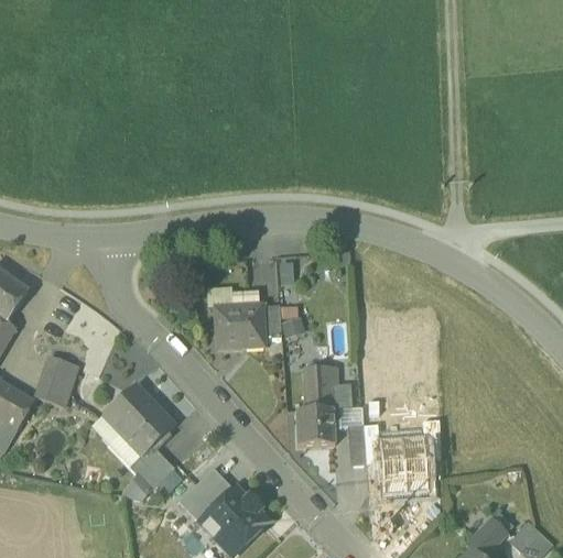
[(280,261),(281,285),(294,284),(293,261),(280,261)]
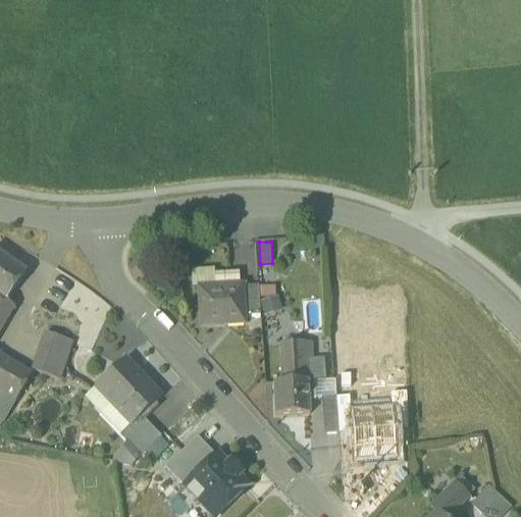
[(166,246),(166,262),(176,262),(175,245),(166,246)]
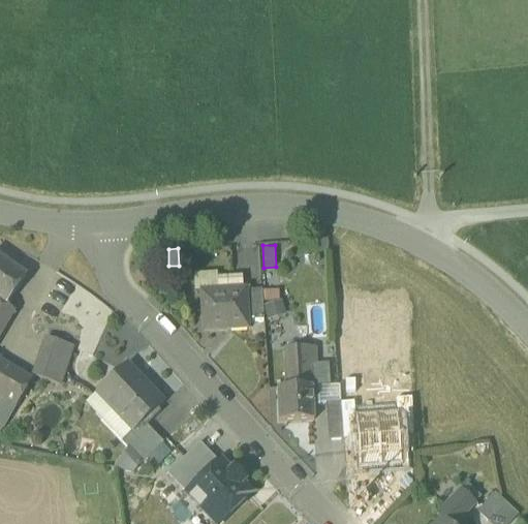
[(0,299),(5,303),(6,302),(27,273),(0,253),(0,299)]
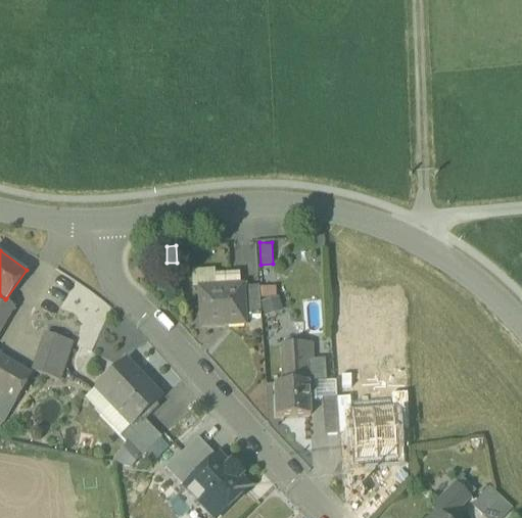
[(192,284),(199,284),(216,283),(215,271),(215,266),(192,267),(192,284)]
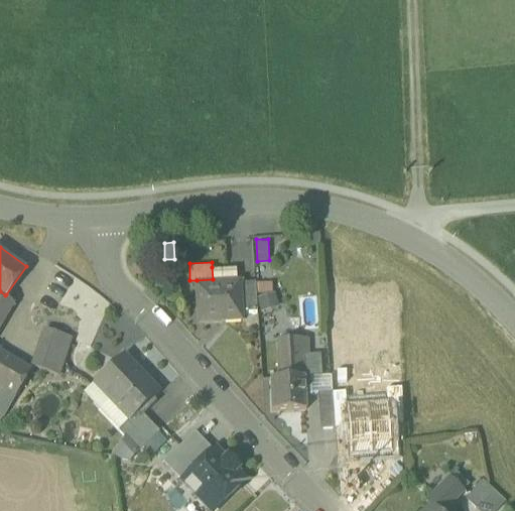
[(197,280),(199,320),(242,316),(242,308),(240,281),(240,278),(238,278),(237,266),(212,267),(213,279),(197,280)]
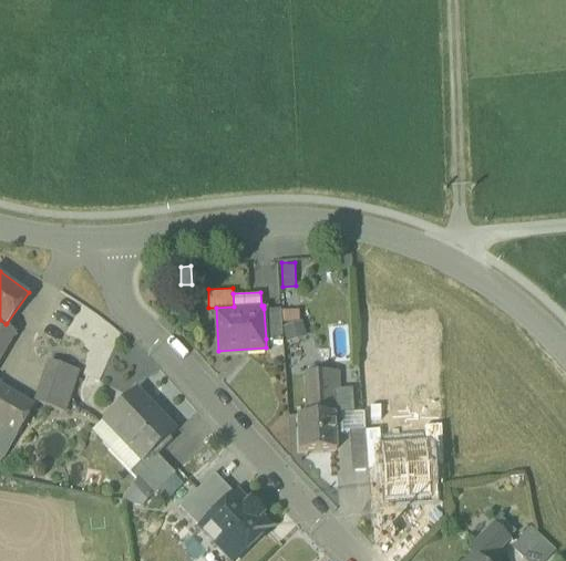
[(281,307),(281,308),(283,323),(299,319),(299,307),(281,307)]
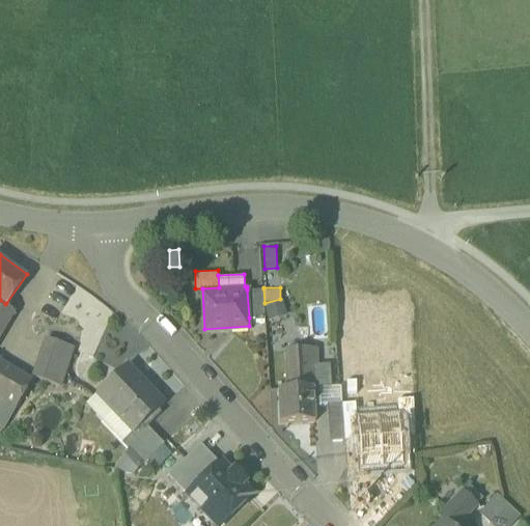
[(247,289),(249,317),(265,316),(265,303),(263,288),(247,289)]
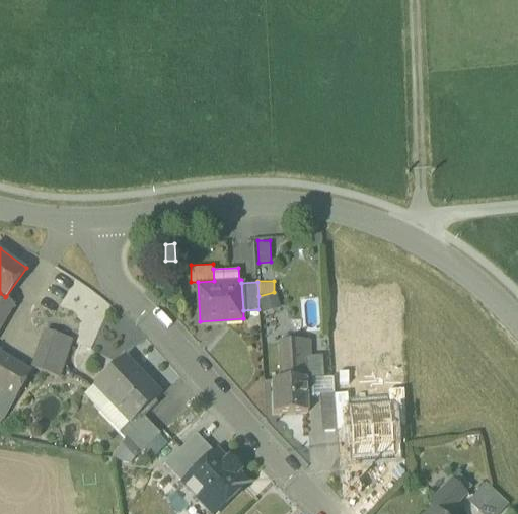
[(277,291),(274,292),(259,296),(263,310),(281,305),(277,291)]
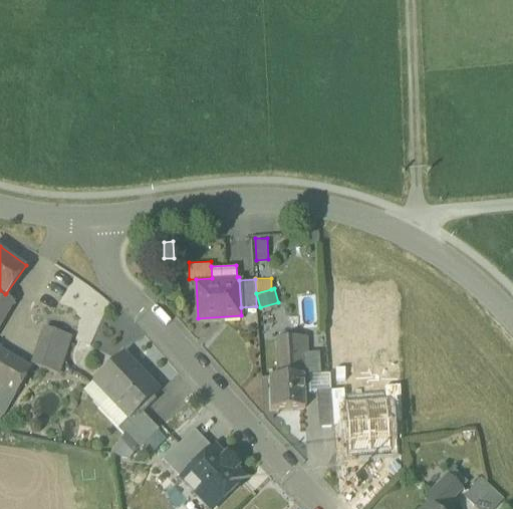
[(0,409),(4,412),(31,365),(31,364),(0,346),(0,323),(14,299),(6,293),(5,294),(0,290),(0,386),(1,387),(0,389),(0,409)]
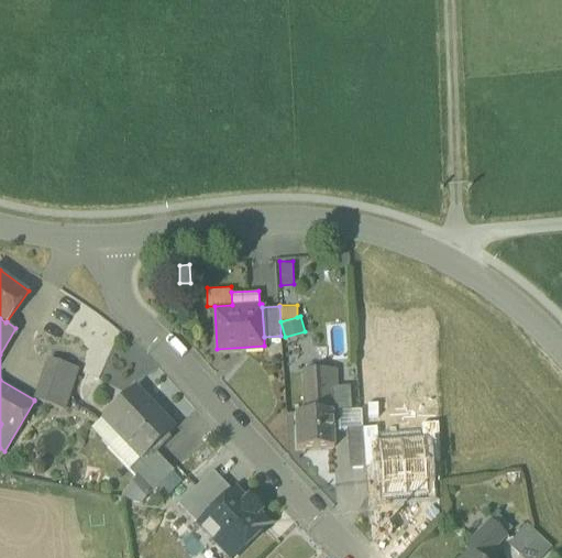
[(36,396),(64,406),(77,364),(51,356),(36,396)]
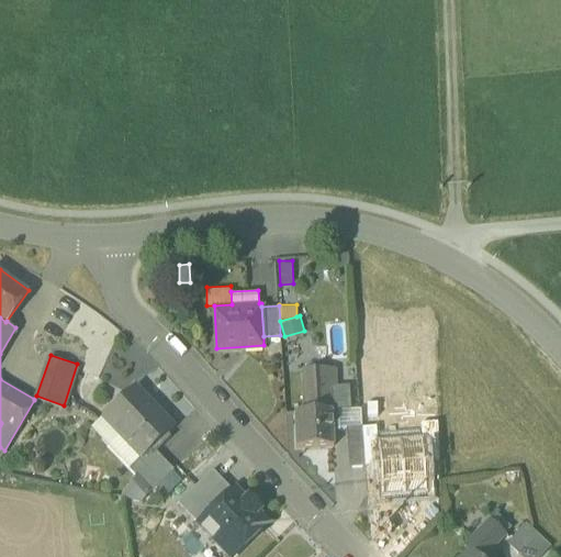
[(304,367),(306,408),(333,407),(333,419),(338,419),(338,407),(349,405),(348,385),(337,385),(336,366),(304,367)]
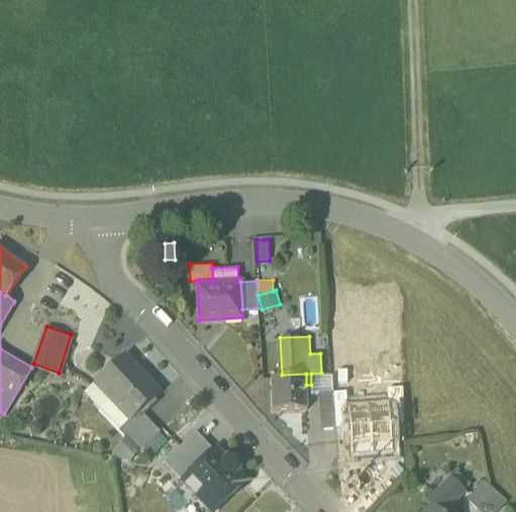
[(95,380),(110,396),(130,417),(131,418),(141,409),(161,391),(123,352),(95,380)]
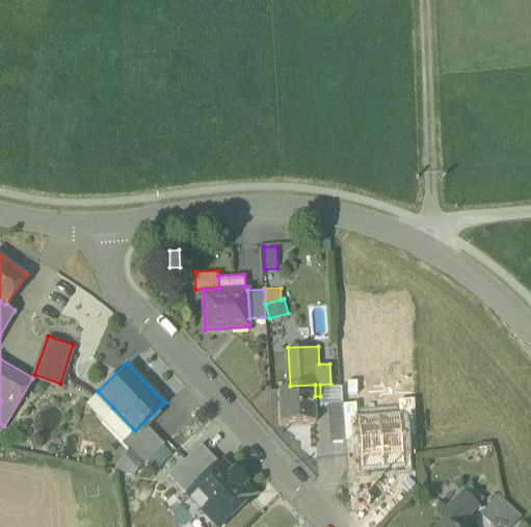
[(342,384),(330,384),(320,385),(320,396),(315,396),(315,403),(327,402),(343,401),(342,384)]
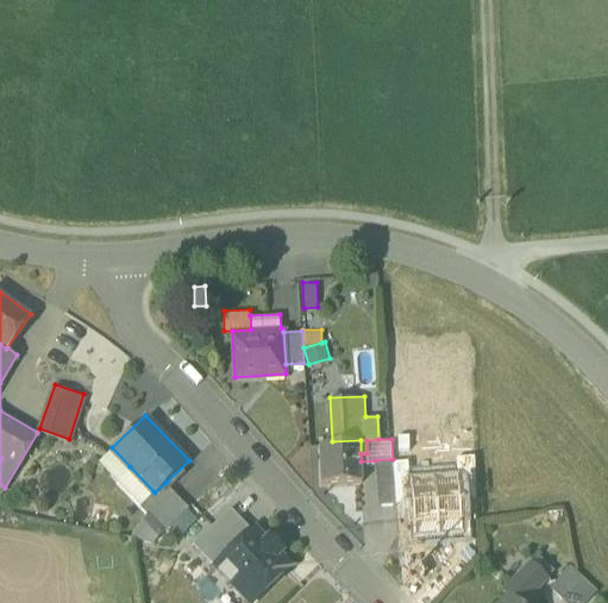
[(361,453),(361,440),(332,441),(320,443),(321,481),(362,479),(361,462),(361,453)]
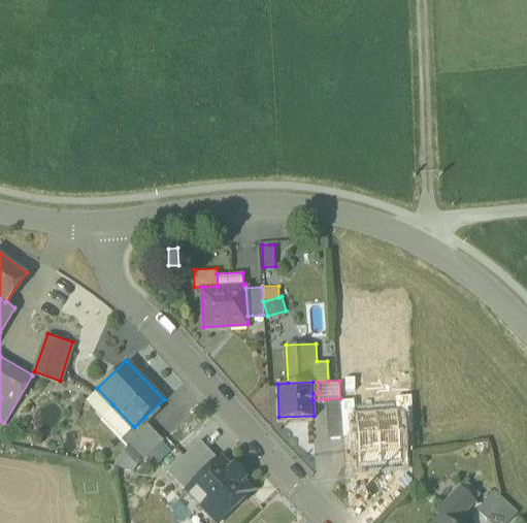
[(112,404),(97,388),(86,398),(101,415),(112,404)]
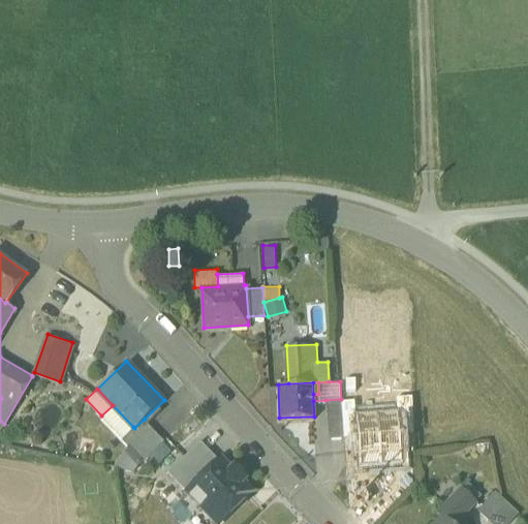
[(412,394),(396,395),(397,409),(399,409),(400,432),(413,431),(412,394)]
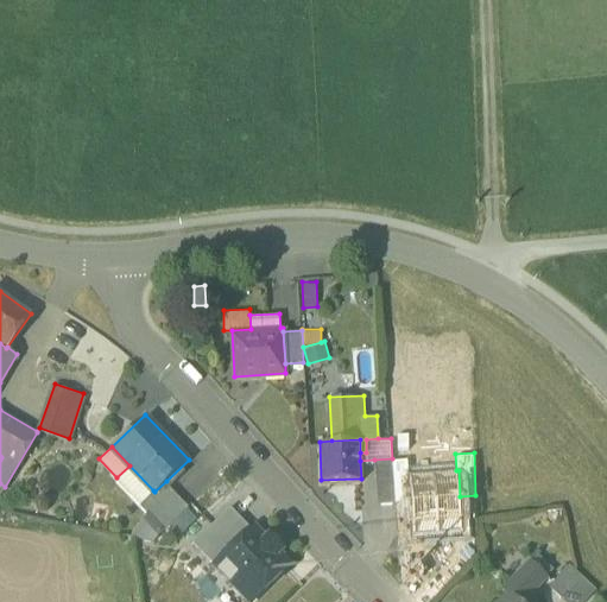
[(409,474),(408,457),(392,458),(396,501),(410,500),(408,474),(409,474)]
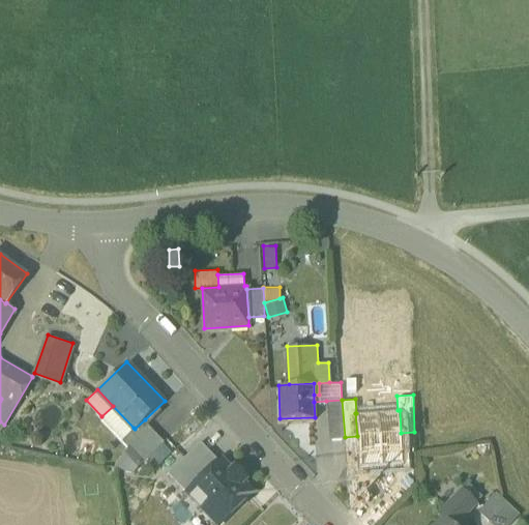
[(326,401),(329,438),(345,437),(342,400),(326,401)]
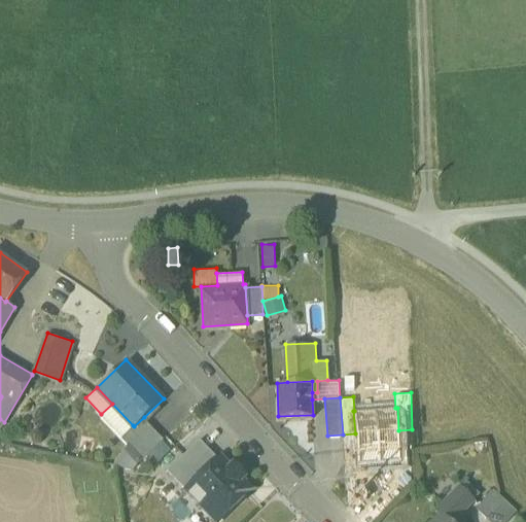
[(123,436),(133,425),(112,404),(101,414),(123,436)]
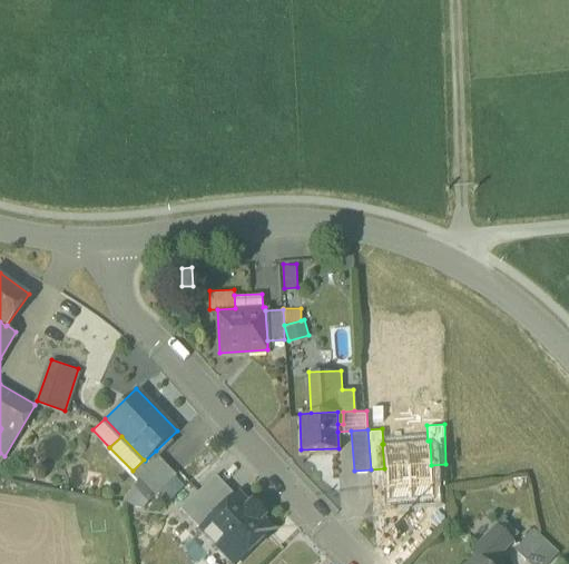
[(433,498),(431,465),(430,441),(428,441),(405,443),(383,444),(382,444),(384,468),(386,502),(410,500),(433,498)]
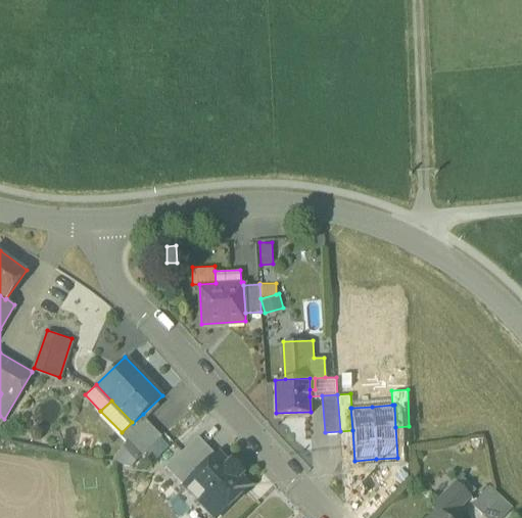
[(127,438),(142,455),(146,450),(162,434),(143,414),(133,423),(132,422),(122,432),(121,432),(127,438)]
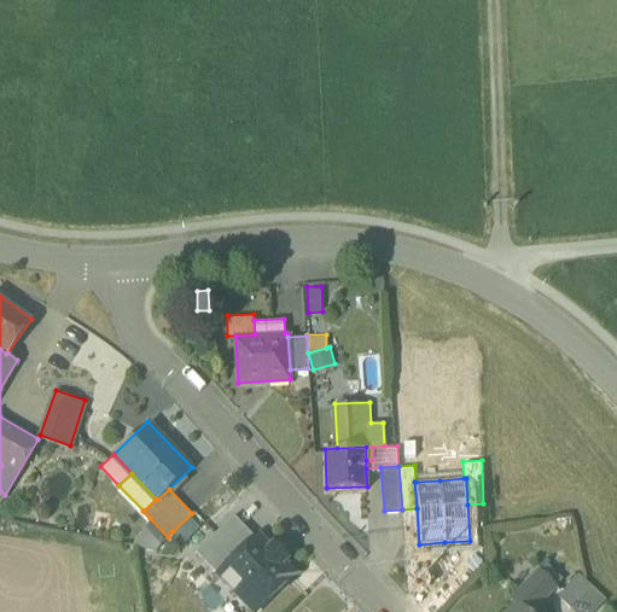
[(202,524),(192,513),(173,531),(182,542),(202,524)]
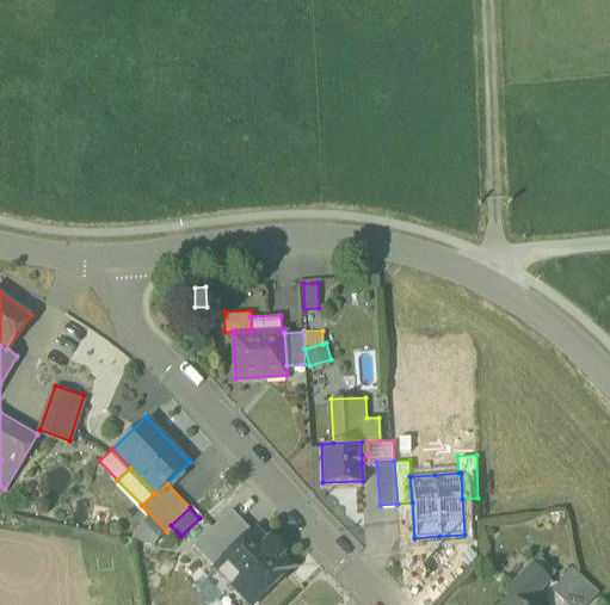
[(193,544),(215,566),(253,530),(232,507),(193,544)]
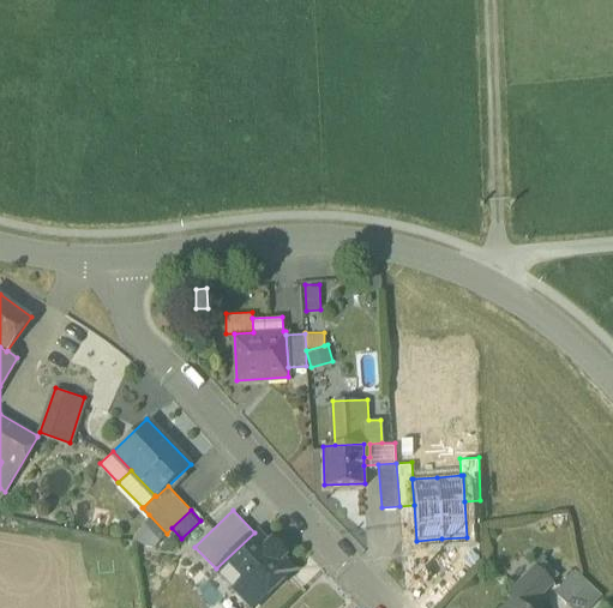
[(156,543),(167,534),(149,515),(132,539),(156,543)]
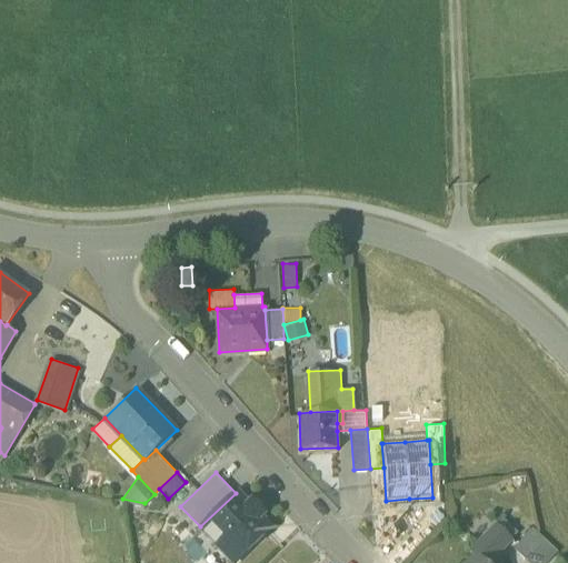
[(248,503),(237,492),(236,493),(200,526),(202,529),(212,520),(226,533),(216,543),(235,562),(271,526),(259,515),(263,512),(252,500),(248,503)]
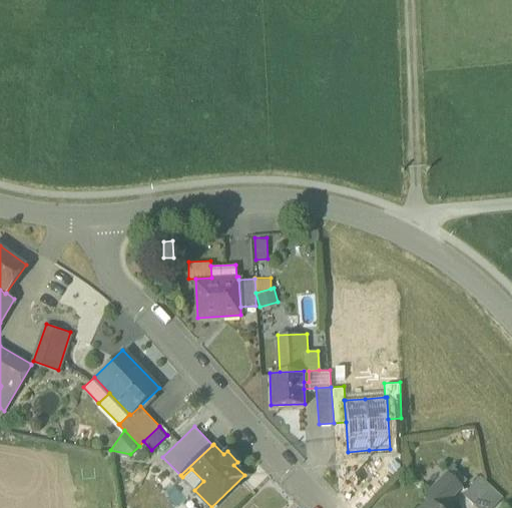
[(420,507),(438,507),(439,507),(461,485),(448,471),(424,496),(428,500),(420,507)]
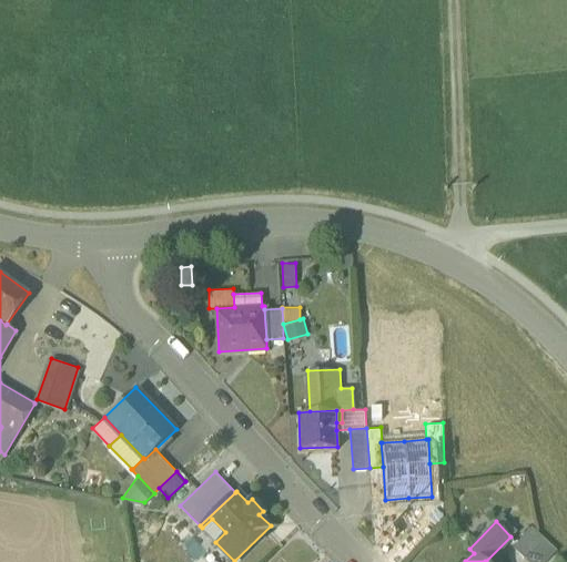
[(513,544),(532,561),(543,561),(556,549),(532,525),(513,544)]
